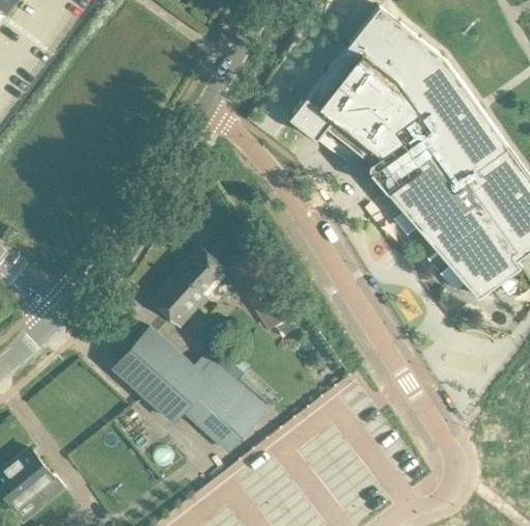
[(0,0),(0,11),(7,18),(21,0),(0,0)]
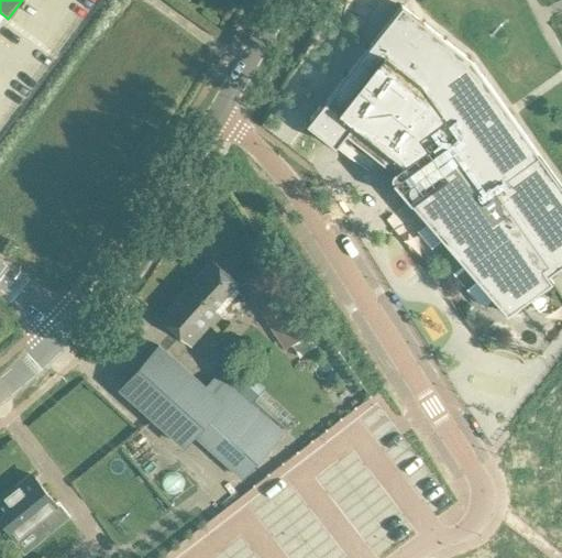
[(388,171),(394,175),(394,176),(393,177),(393,178),(392,181),(392,182),(393,184),(393,185),(394,186),(395,187),(396,188),(398,188),(399,188),(400,188),(401,188),(403,188),(404,187),(411,198),(409,199),(406,200),(507,319),(535,299),(533,299),(552,286),(549,283),(550,282),(548,280),(561,270),(561,190),(518,129),(516,128),(515,127),(514,127),(511,127),(509,127),(508,128),(500,118),(503,115),(504,111),(502,107),(482,79),(471,64),(401,9),(307,129),(337,151),(343,143),(351,149),(354,144),(355,145),(355,144),(365,152),(364,152),(366,154),(366,153),(376,161),(375,161),(377,163),(377,162),(387,170),(386,170),(388,171)]
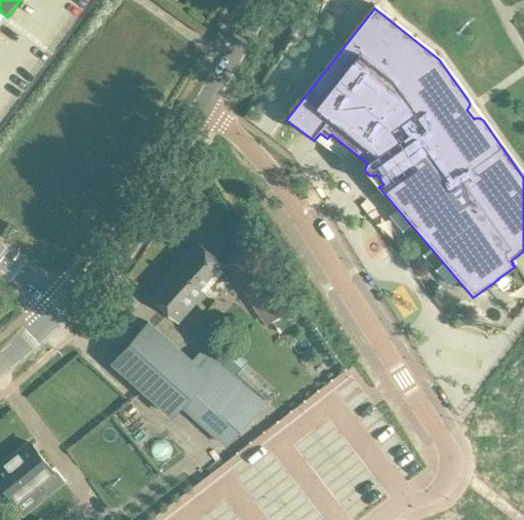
[(198,246),(198,247),(150,301),(178,326),(205,296),(200,292),(223,268),(198,246)]
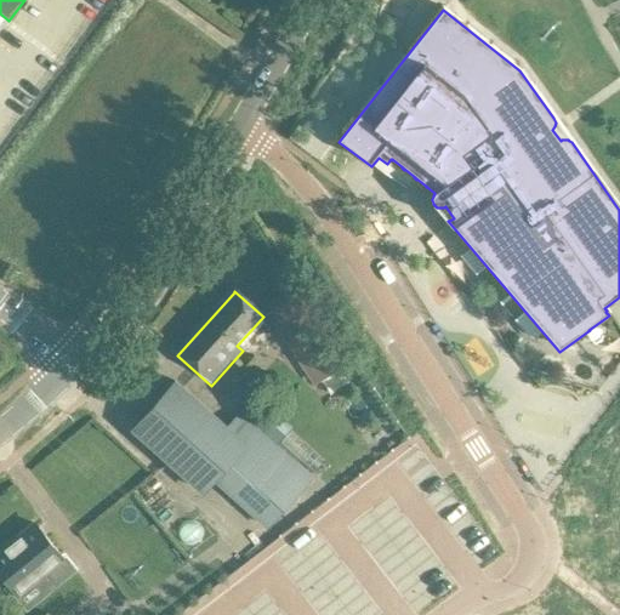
[(290,305),(269,318),(317,391),(345,371),(307,315),(300,320),(290,305)]
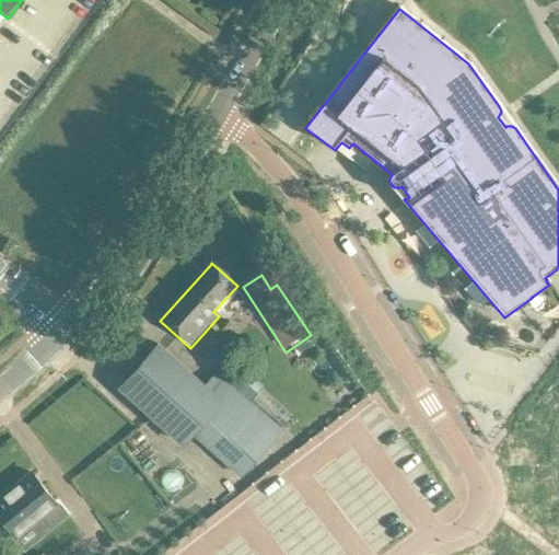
[(243,480),(282,436),(218,378),(206,391),(159,348),(121,391),(184,447),(194,436),(243,480)]
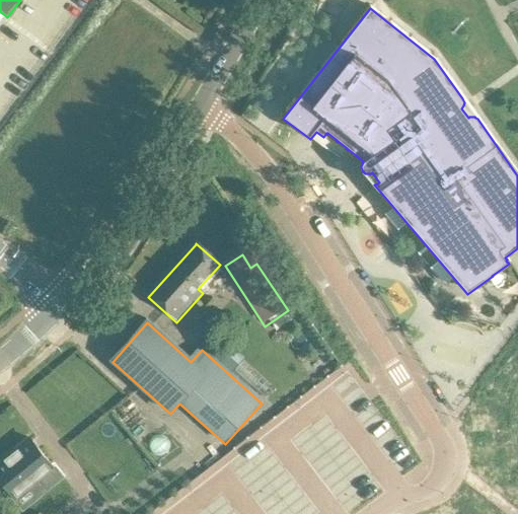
[(219,365),(230,376),(243,361),(232,351),(219,365)]
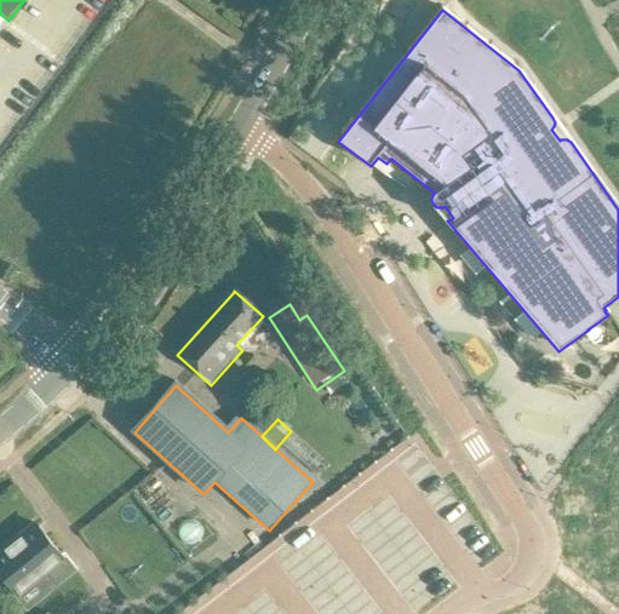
[(36,528),(0,557),(0,575),(17,597),(45,575),(55,589),(73,573),(63,561),(36,528)]
